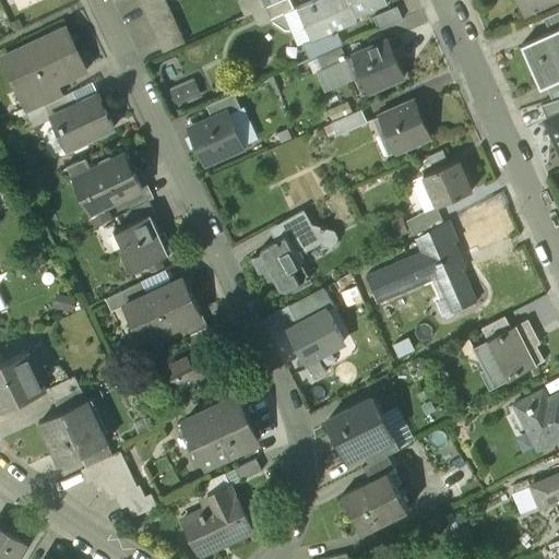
[(12,0),(19,12),(43,0),(12,0)]
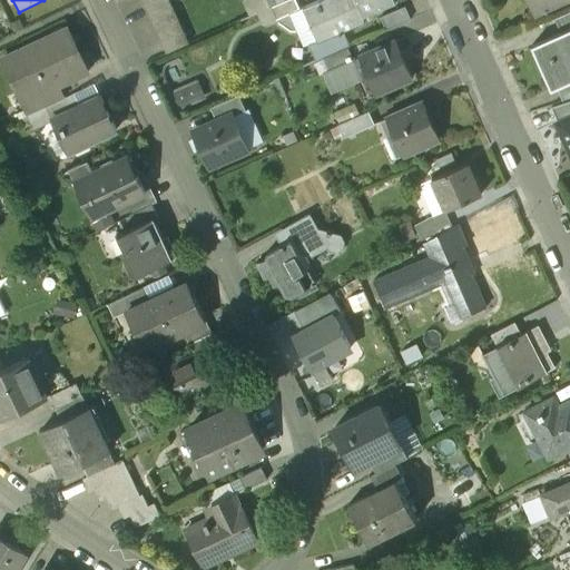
[(167,0),(139,0),(165,56),(188,45),(167,0)]
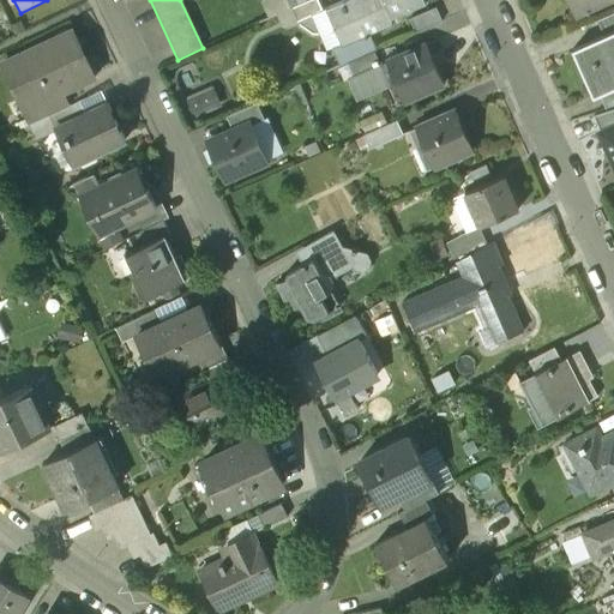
[(313,0),(290,11),(296,24),(321,12),(315,0),(313,0)]
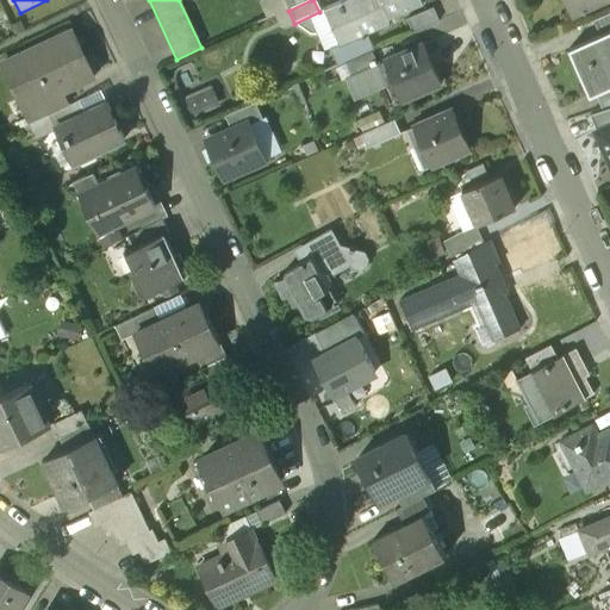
[(421,0),(346,0),(323,11),(346,63),(371,53),(372,51),(365,36),(390,24),(387,18),(422,4),(421,0)]
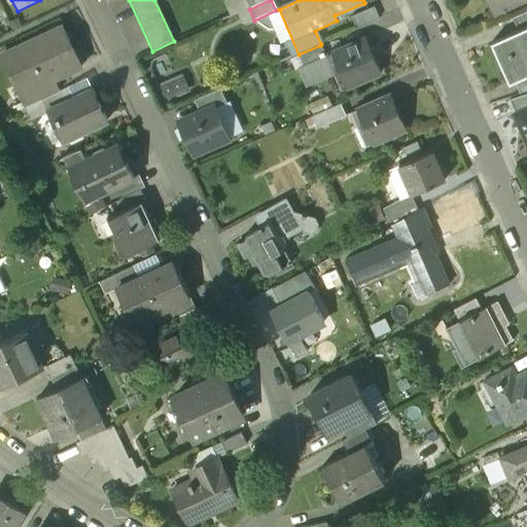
[(374,6),(351,16),(357,29),(379,19),(374,6)]
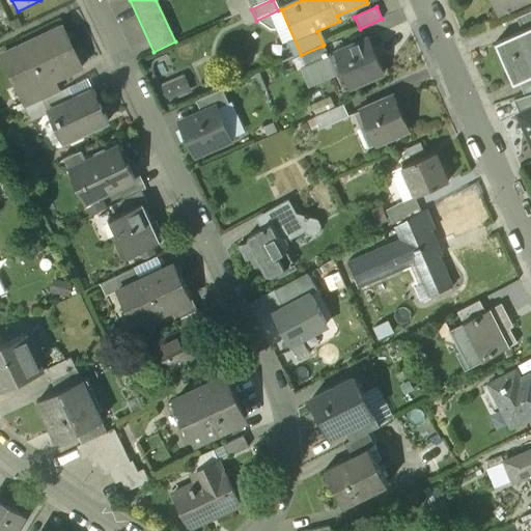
[(530,10),(516,17),(523,32),(530,28),(530,10)]
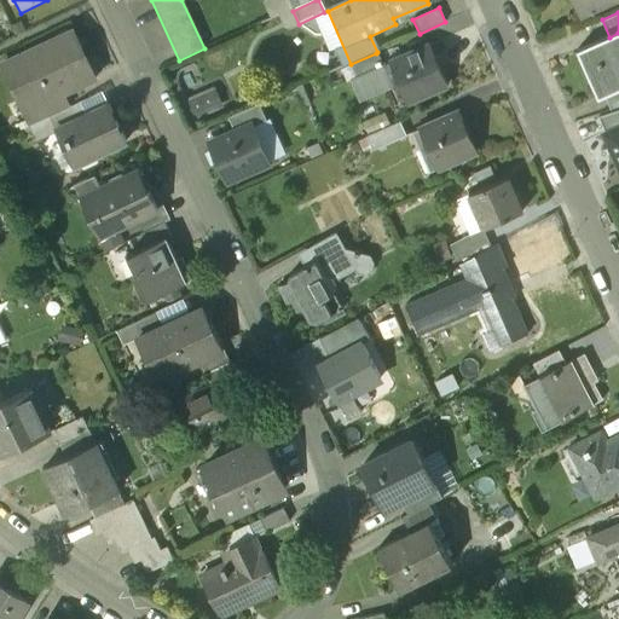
[(588,27),(596,44),(609,38),(602,19),(588,27)]
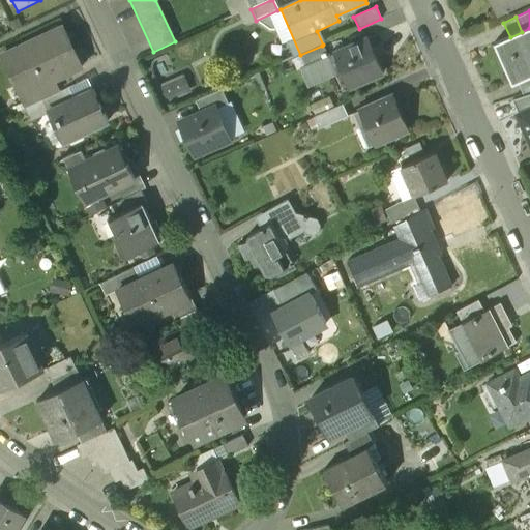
[(61,27),(9,52),(28,91),(19,95),(20,97),(47,85),(81,68),(61,27)]
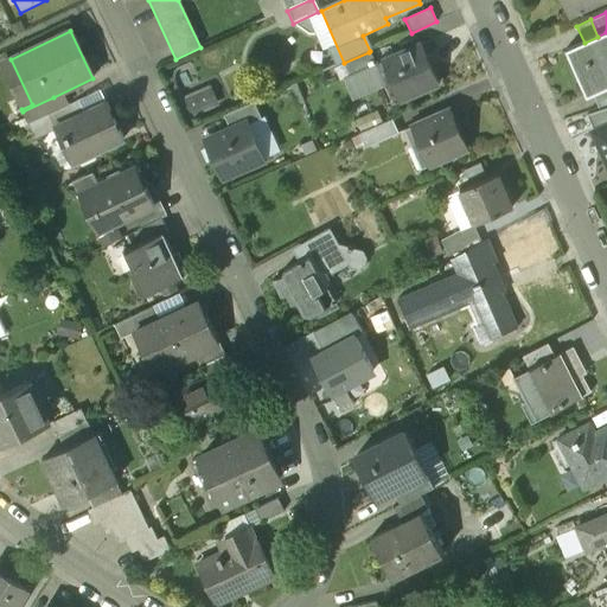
[(585,43),(568,50),(588,96),(593,94),(606,87),(606,32),(598,37),(585,43)]
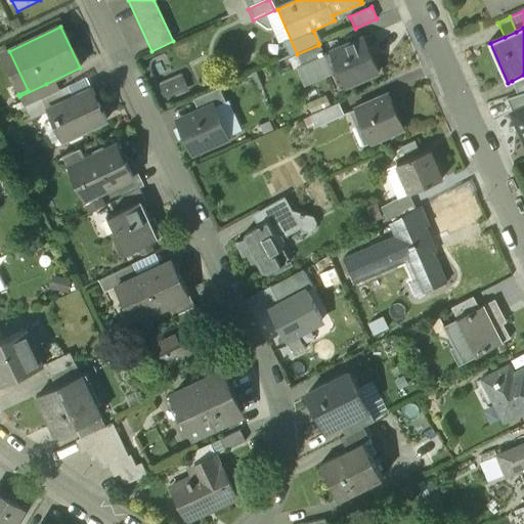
[(363,38),(323,55),(323,56),(338,89),(378,72),(363,38)]
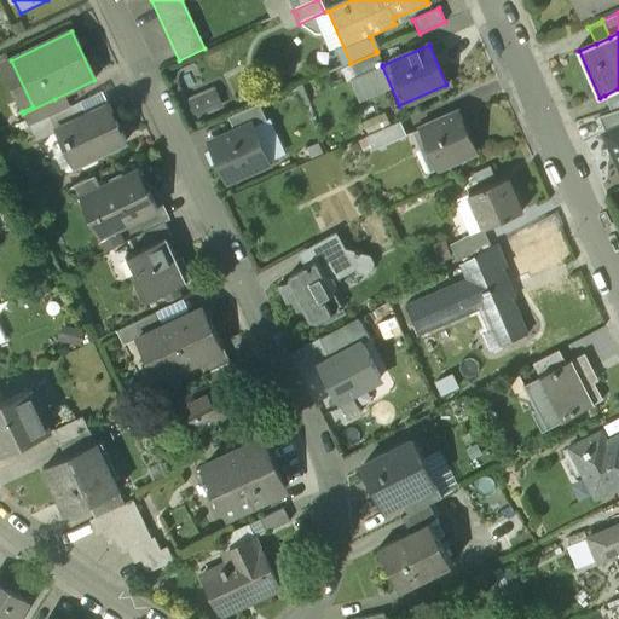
[(351,64),(342,68),(348,82),(382,67),(382,65),(376,53),(351,64)]
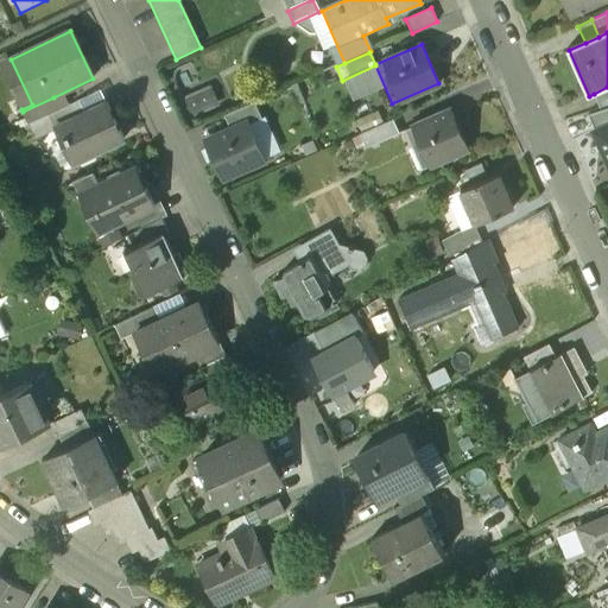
[(607,87),(594,94),(602,111),(607,108),(607,87)]
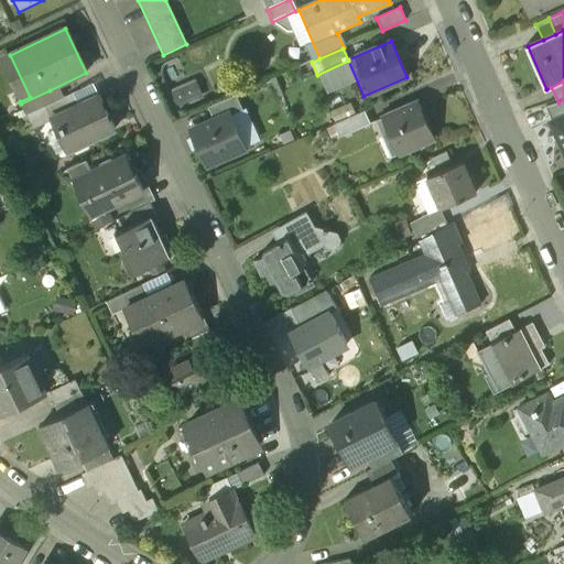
[(164,93),(172,114),(202,102),(194,82),(164,93)]
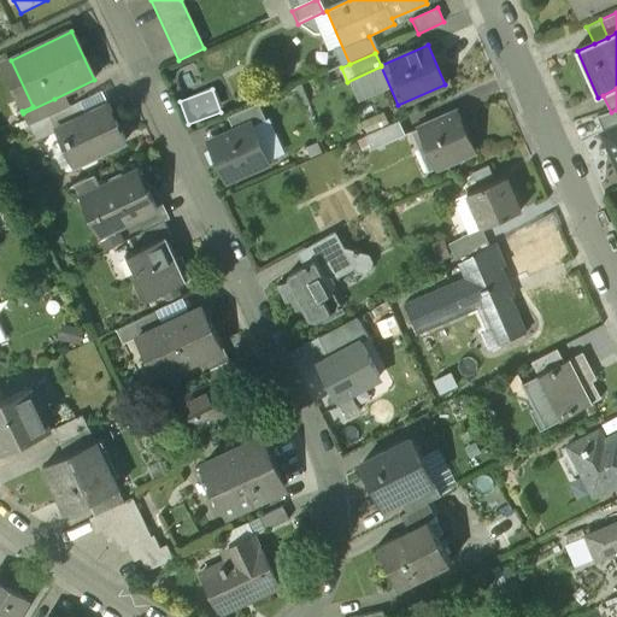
[(54,99),(23,113),(29,127),(47,117),(59,112),(60,111),(54,99)]
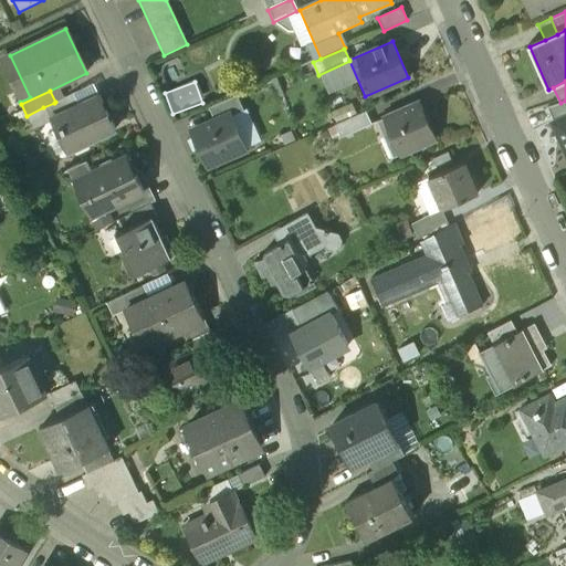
[(72,95),(54,103),(43,107),(50,122),(58,117),(79,108),(72,95)]
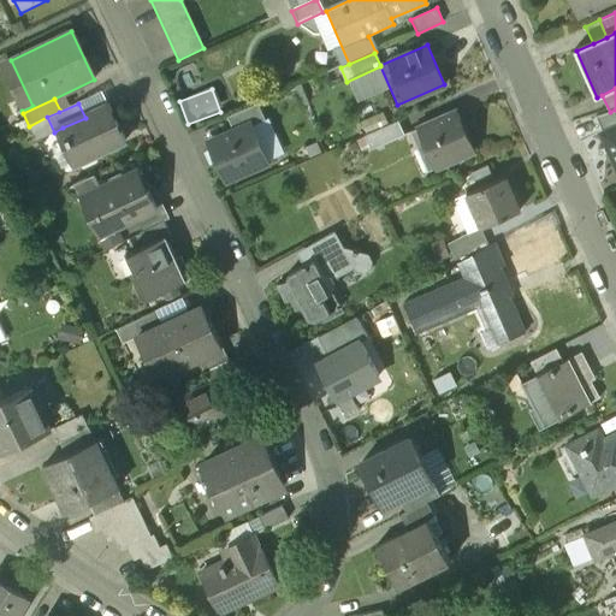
[(258,105),(227,118),(234,132),(250,125),(250,126),(265,120),(258,105)]
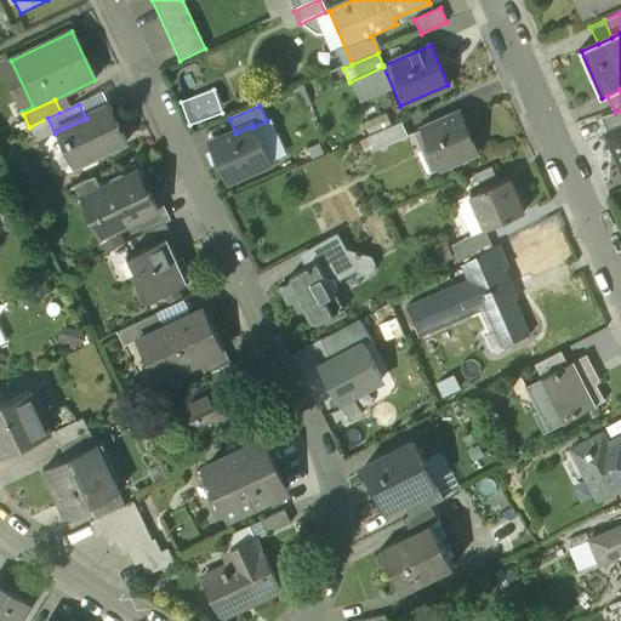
[(86,119),(63,129),(80,165),(125,143),(108,108),(86,119)]
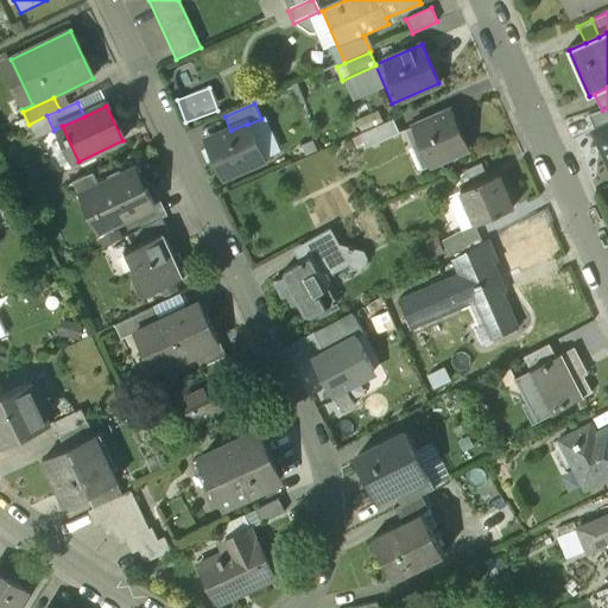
[(607,108),(602,111),(588,115),(595,132),(607,126),(607,108)]
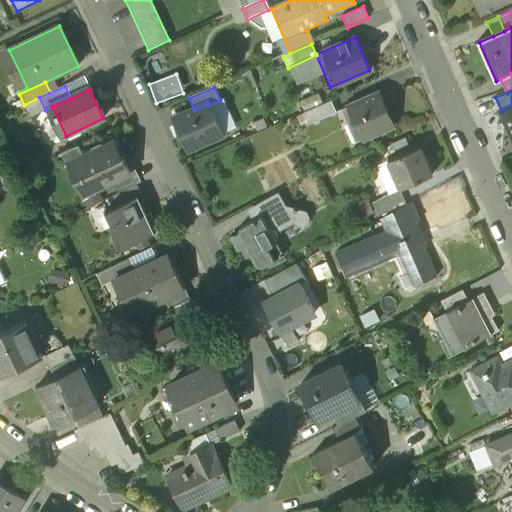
[(379,92),(340,109),(347,125),(353,122),(360,139),(393,125),(379,92)]
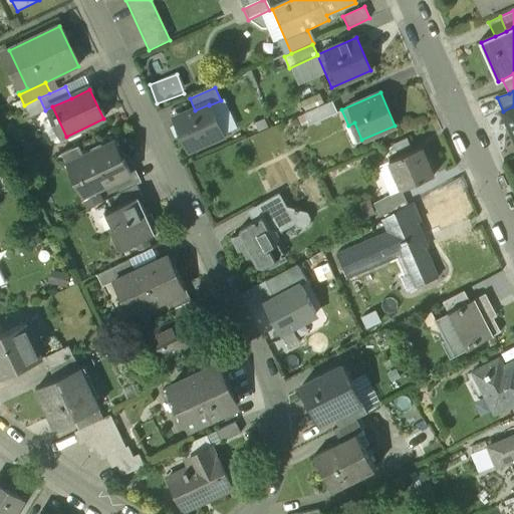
[(327,103),(293,118),(299,132),(333,116),(327,103)]
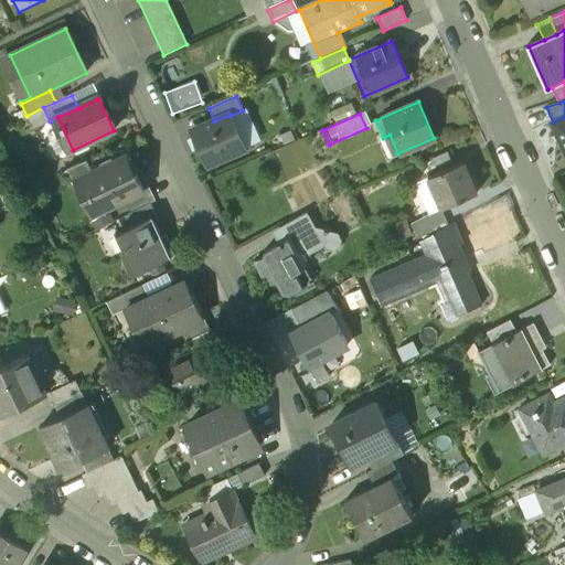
[(214,121),(191,131),(206,167),(245,150),(230,116),(230,115),(214,121)]
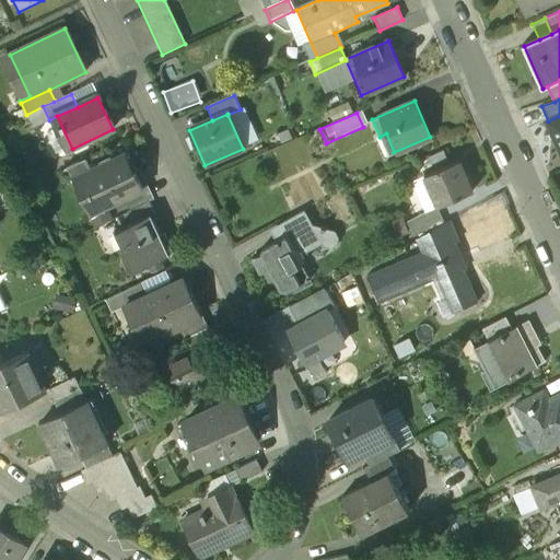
[(559,116),(548,121),(548,123),(559,149),(559,116)]
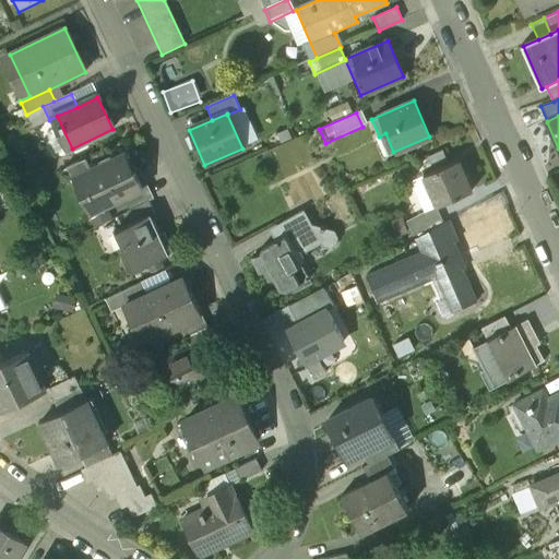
[(125,155),(80,176),(88,194),(81,198),(88,214),(107,205),(141,190),(125,155)]
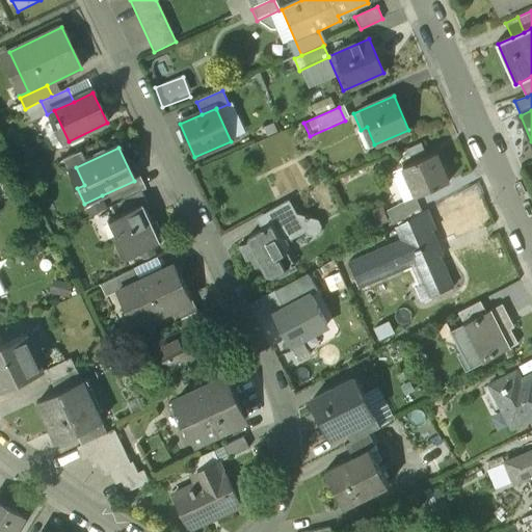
[(436,152),(402,167),(414,195),(415,196),(449,181),(436,152)]
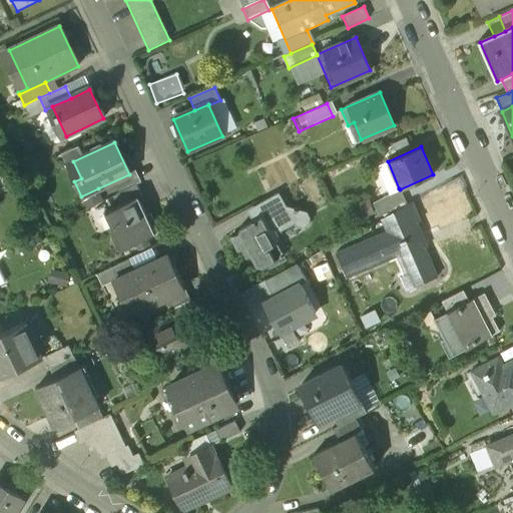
[(129,174),(98,188),(103,200),(104,199),(134,185),(129,174)]
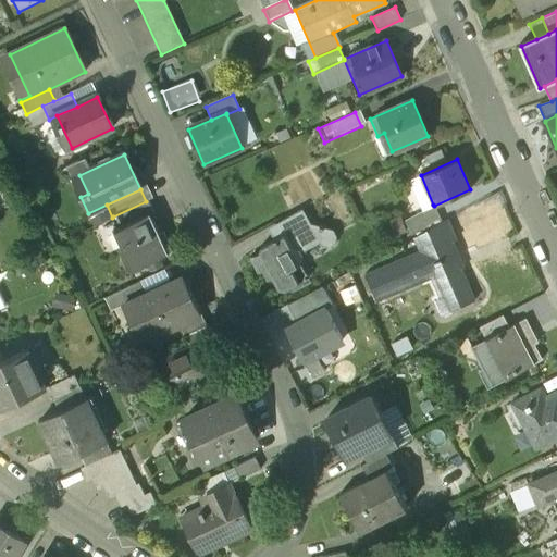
[(146,201),(113,217),(120,229),(149,215),(149,217),(153,215),(147,201),(146,201)]
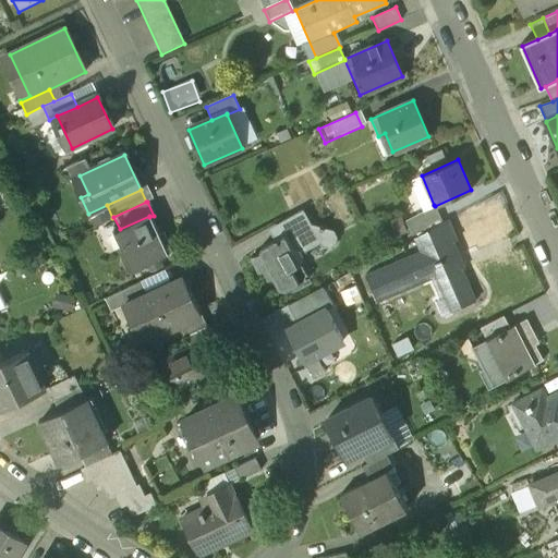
[(434,205),(405,221),(413,238),(414,237),(441,222),(435,206),(434,205)]
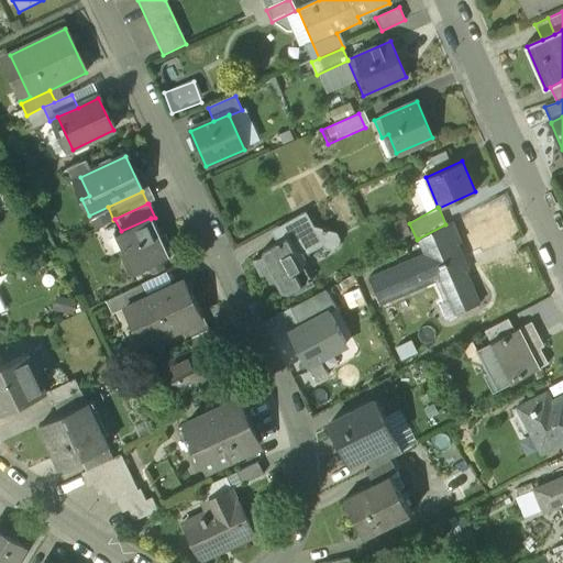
[(305,212),(278,227),(285,238),(311,223),(305,212)]
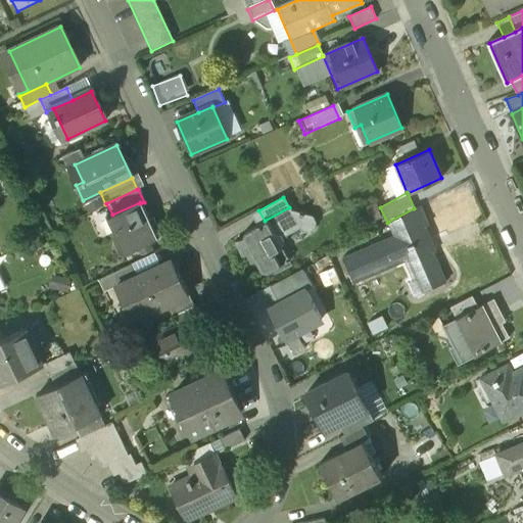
[(112,215),(105,219),(123,254),(157,239),(140,203),(140,202),(112,215)]
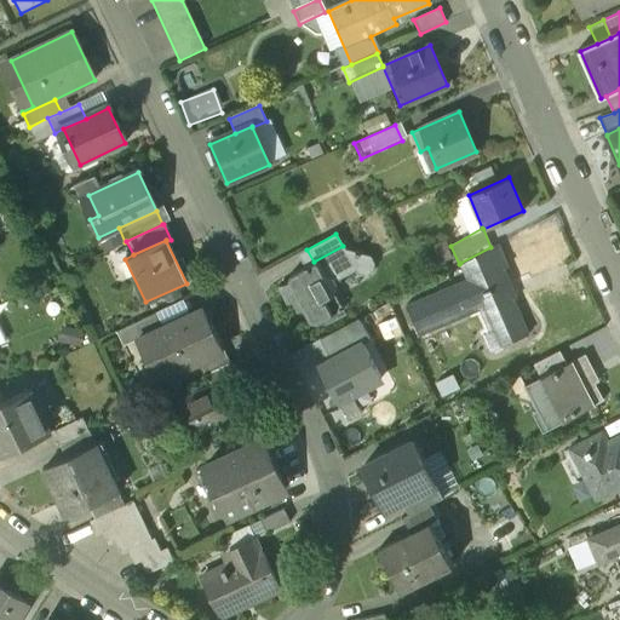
[(491,247),(460,263),(469,281),(470,283),(498,271),(507,267),(498,244),(492,246),(491,247)]
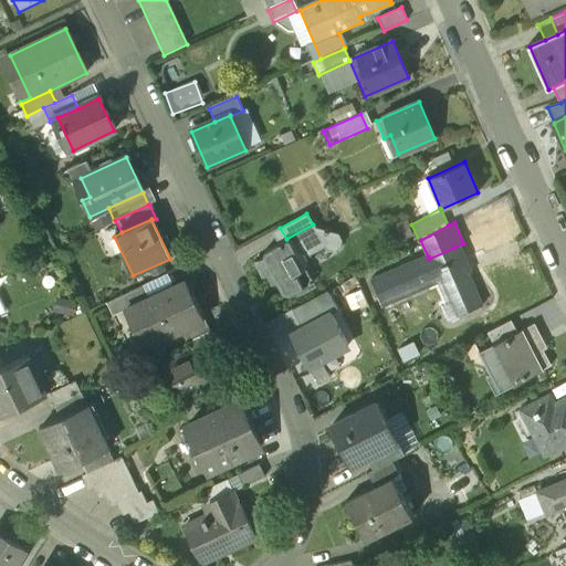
[(286,239),(264,252),(262,259),(252,263),(261,279),(265,276),(271,286),(276,284),(282,294),(289,296),(312,283),(304,268),(305,261),(304,258),(323,248),(325,250),(333,252),(339,249),(341,241),(337,234),(315,228),(313,224),(286,239)]
